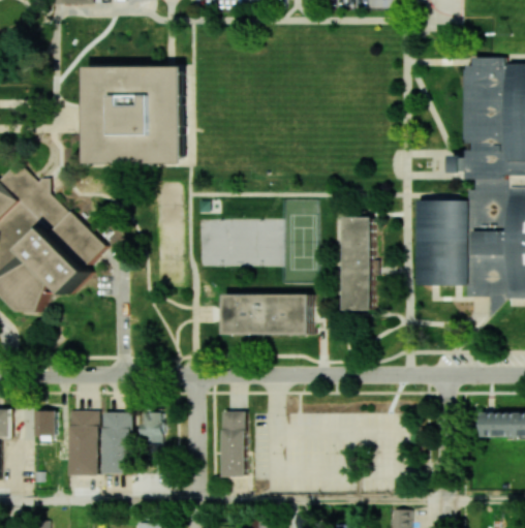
[(89,67),(89,103),(89,164),(186,163),(186,66),(89,67)]
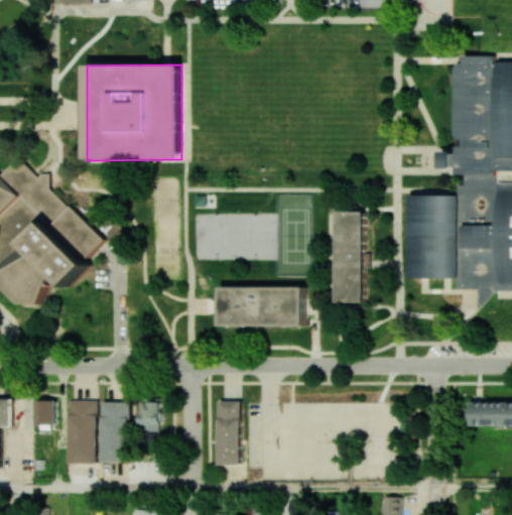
[(511,65),(497,65),(497,158),(511,158),(511,65)]
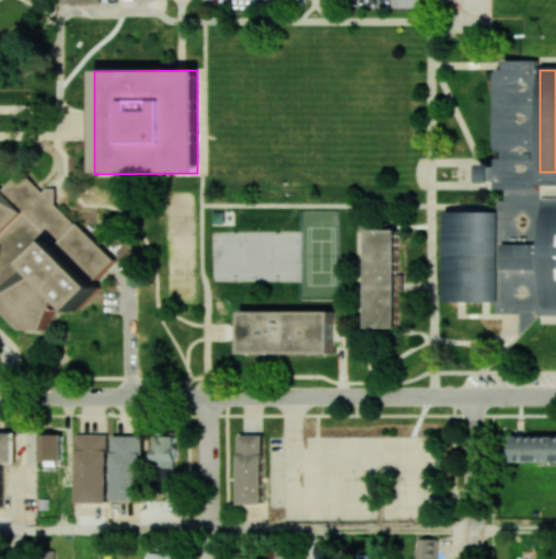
[(39,193),(24,177),(16,185),(11,178),(0,188),(0,305),(23,329),(44,329),(51,306),(73,310),(95,288),(90,282),(112,261),(76,224),(73,226),(55,209),(51,205),(51,189),(44,189),(39,193)]
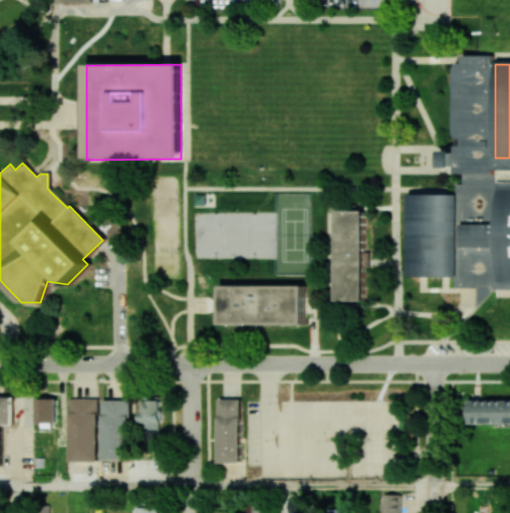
[(495,183),(509,183),(509,292),(494,292),(494,251),(460,250),(460,227),(495,228),(495,183)]
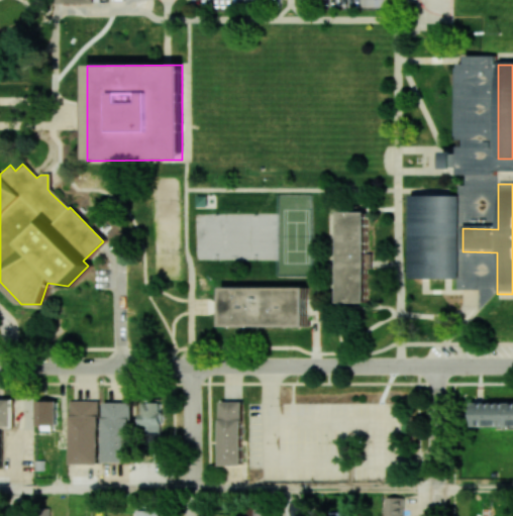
[(408,196),(408,278),(458,278),(458,196),(408,196)]
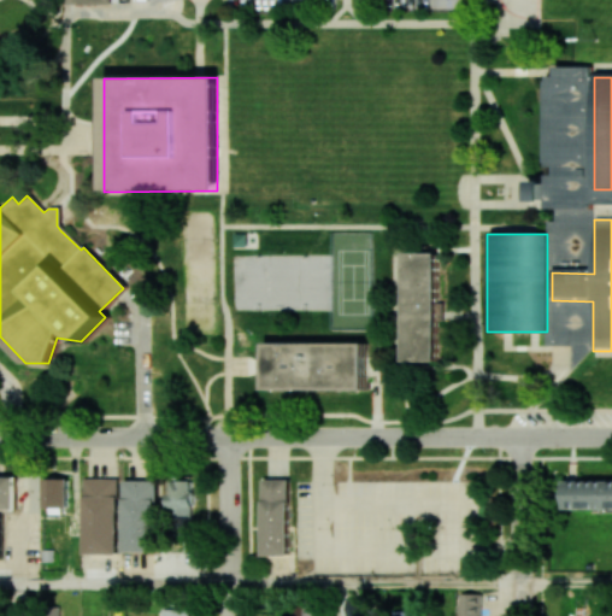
[(400,248),(401,359),(434,359),(434,250),(400,248)]
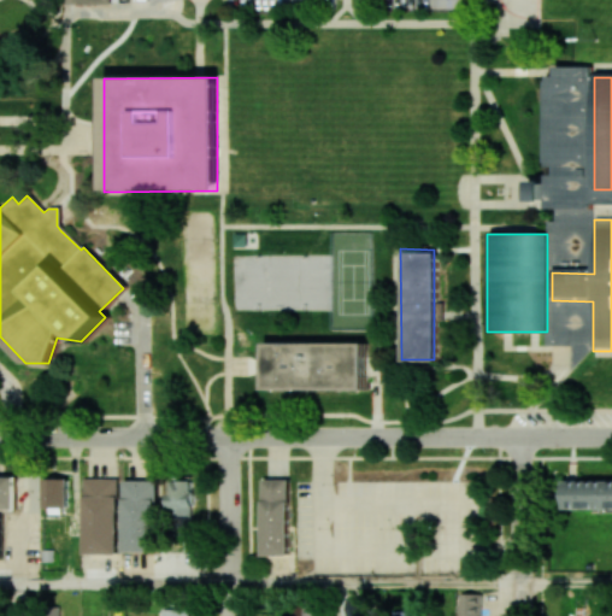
[(262,339),(360,340),(359,392),(262,392),(262,339)]
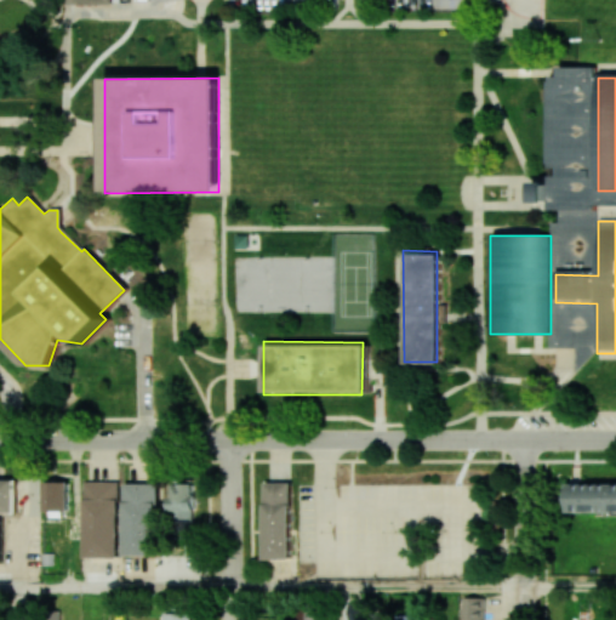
[(0,564),(0,513),(11,513),(11,481),(0,479),(0,564)]
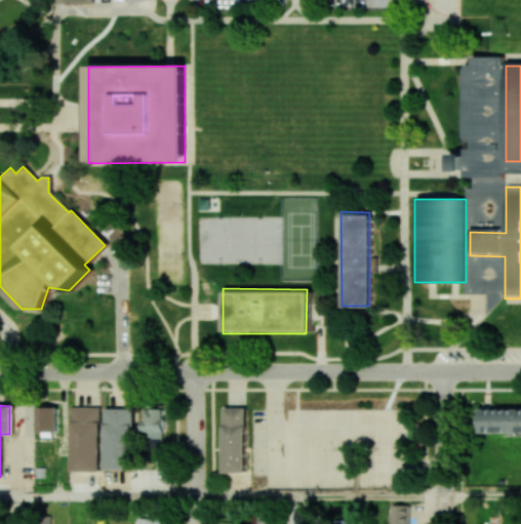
[(54,407),(34,407),(34,437),(54,437),(54,407)]
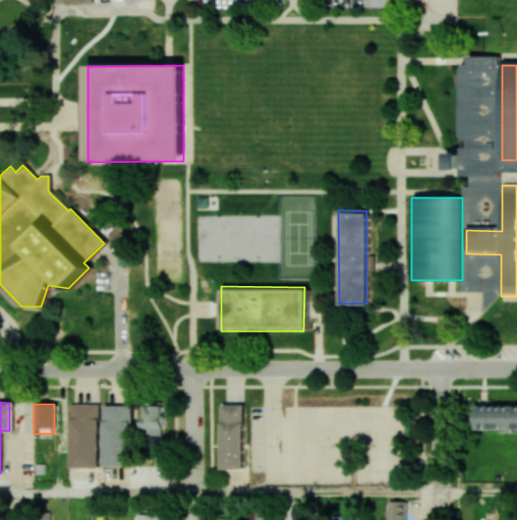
[(67,468),(96,468),(96,404),(67,404),(67,468)]
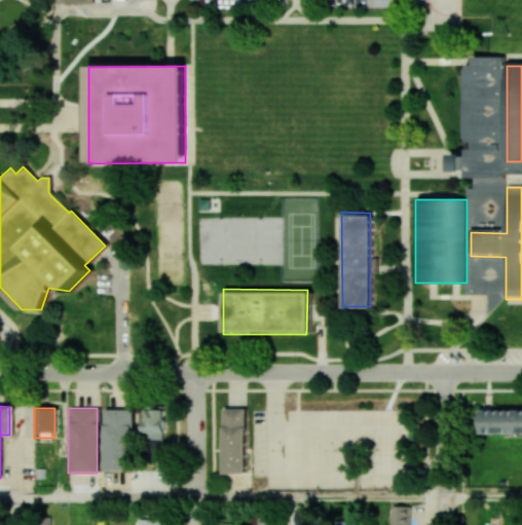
[(244,474),(243,409),(220,409),(221,474),(244,474)]
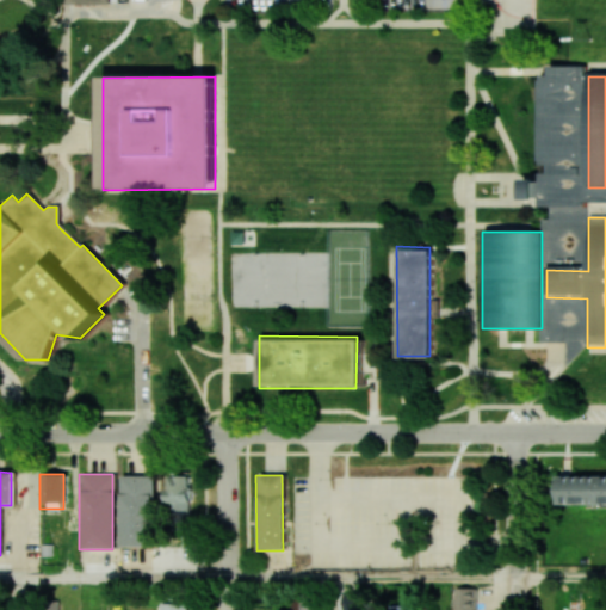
[(119,476),(119,548),(152,547),(150,476),(119,476)]
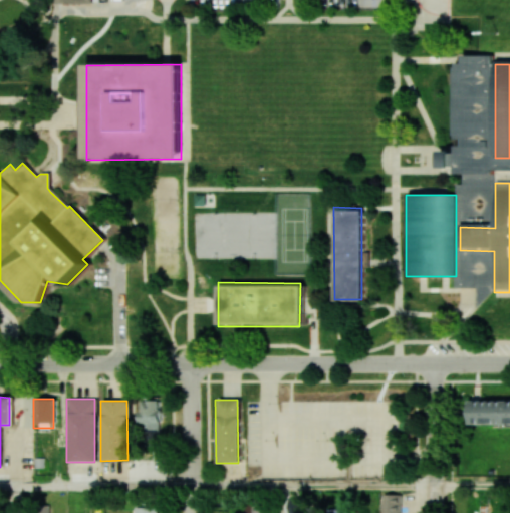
[(157,401),(138,401),(138,431),(157,431),(157,401)]
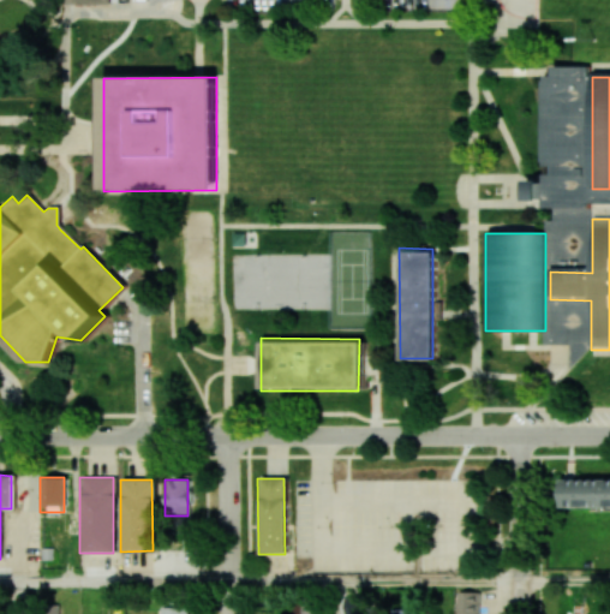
[(561,508),(609,507),(609,480),(560,481),(561,508)]
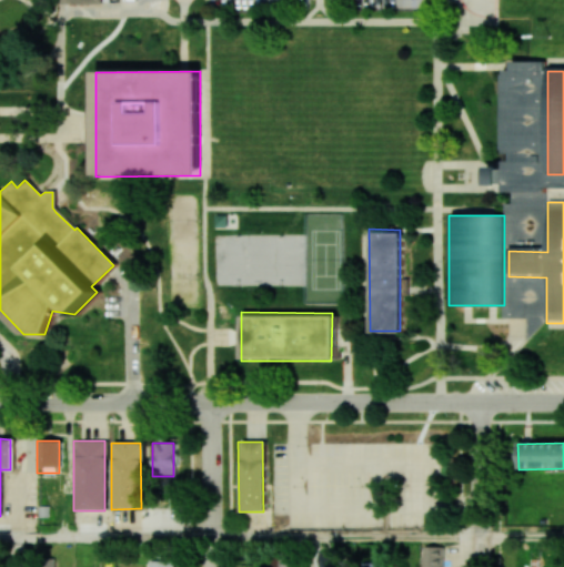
[(439,566),(440,548),(420,547),(419,566),(439,566)]
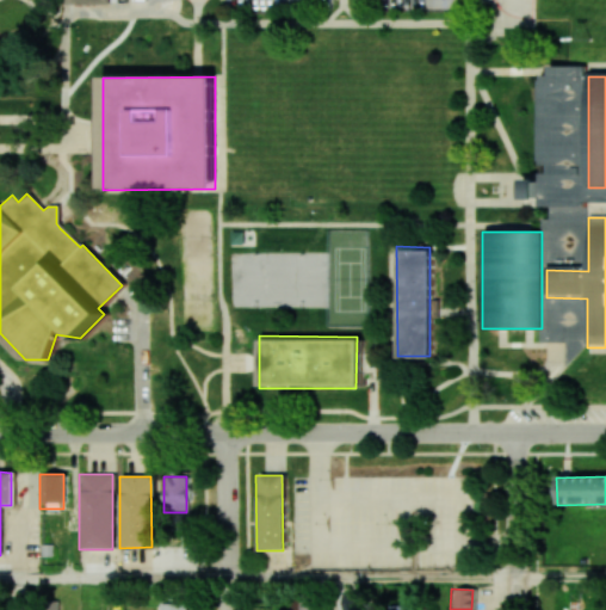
[(363,609),(363,593),(338,595),(338,609),(363,609)]
